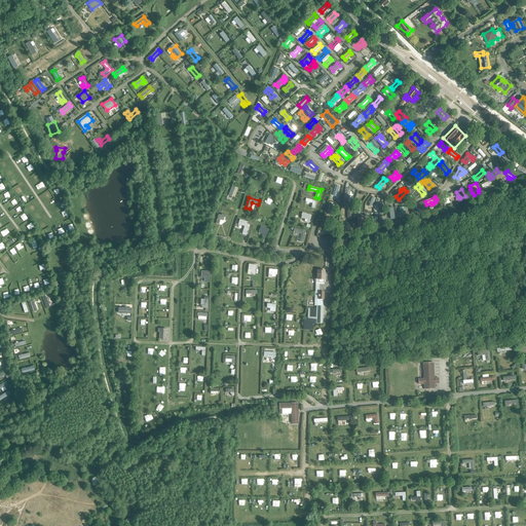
[(316,201),(306,198),(305,201),(312,203),(311,208),(314,209),(316,201)]
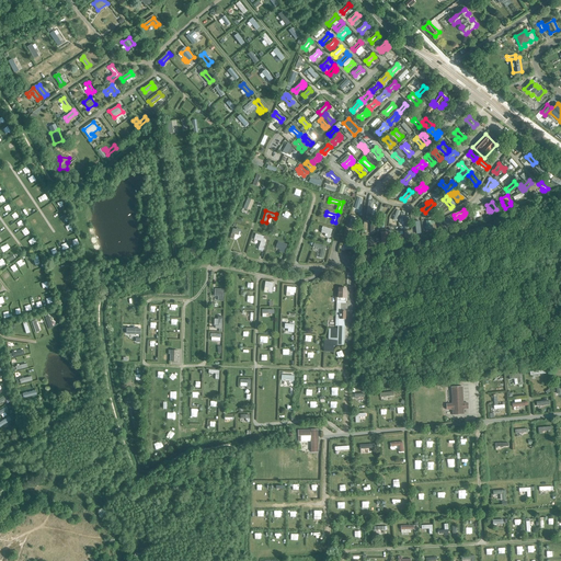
[(443,222),(448,227),(453,221),(447,217),(443,222)]
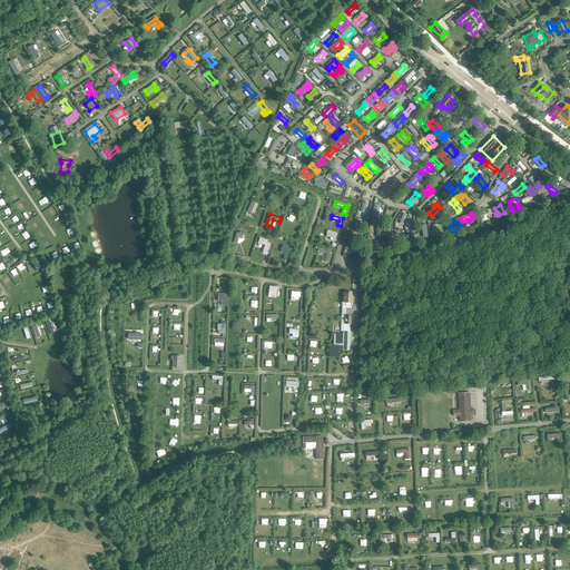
[(433,234),(440,234),(440,229),(438,229),(438,227),(442,227),(442,225),(439,225),(433,225),(433,229),(432,229),(432,233),(433,233),(433,234)]
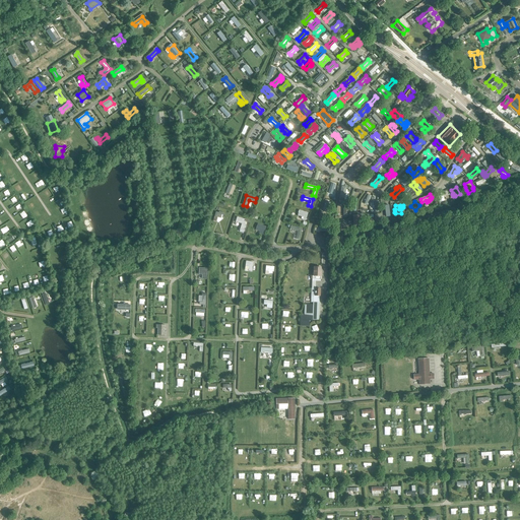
[(308,213),(299,210),(298,213),(299,213),(298,215),(304,217),(303,220),(306,221),(308,213)]
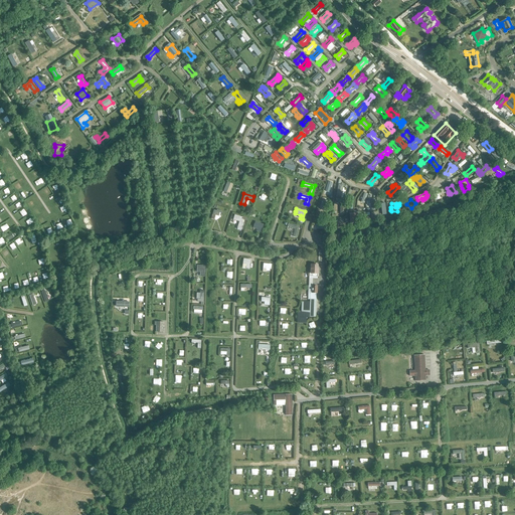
[(214,210),(211,219),(214,219),(215,215),(218,216),(219,212),(222,213),(222,211),(217,209),(217,210),(214,210)]
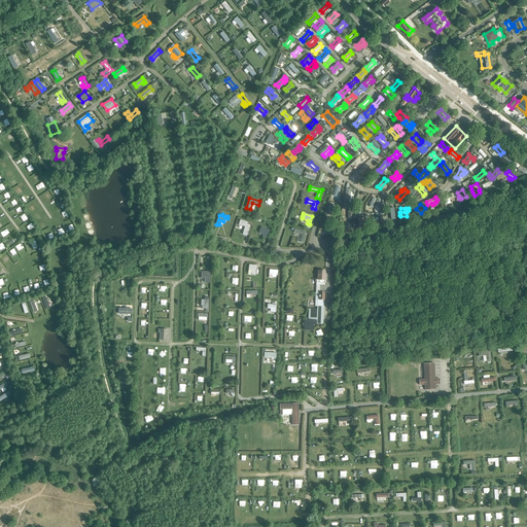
[(245,226),(243,234),(247,235),(249,227),(248,227),(249,224),(247,224),(248,222),(240,220),(239,225),(245,226)]
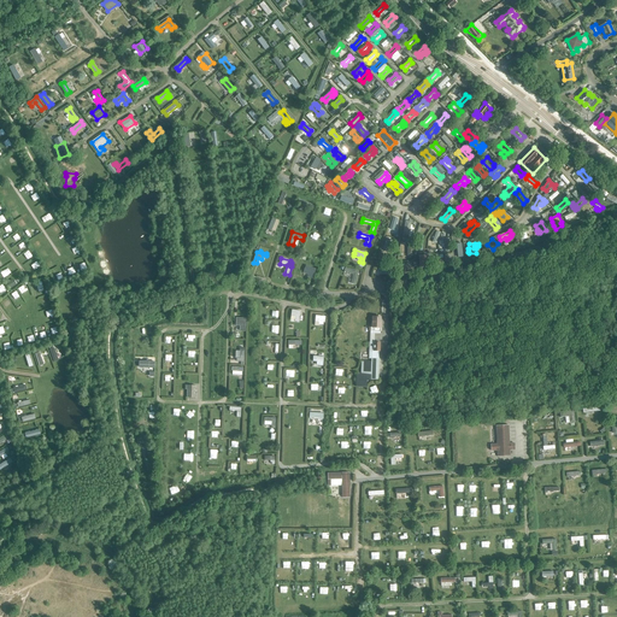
[(316,269),(306,265),(304,274),(309,275),(309,277),(313,278),(316,269)]
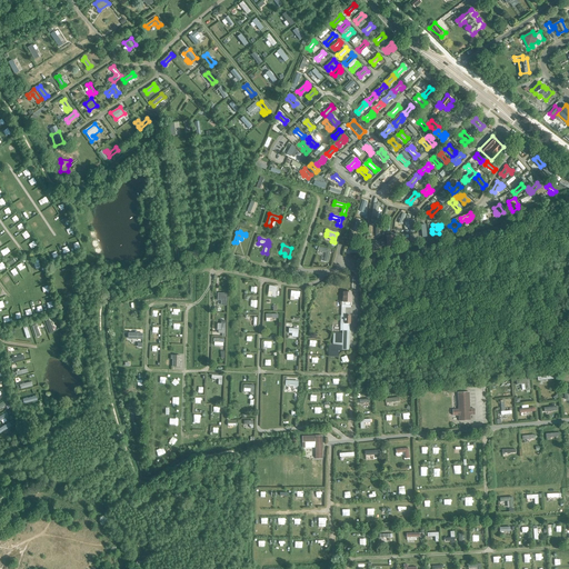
[(277,287),(269,286),(268,295),(272,296),(272,297),(276,297),(277,287)]
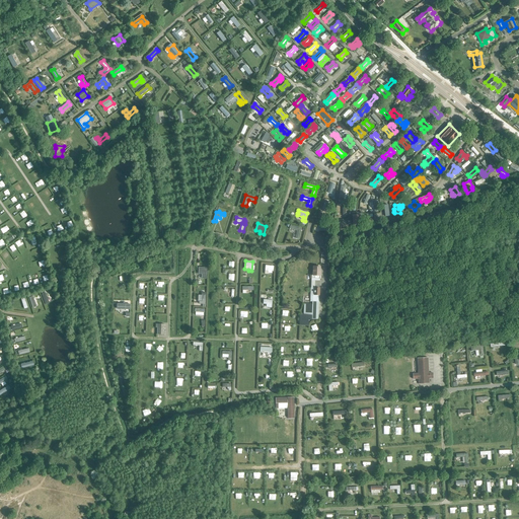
[(274,272),(274,267),(266,266),(265,274),(268,274),(268,273),(272,274),(272,271),(274,272)]
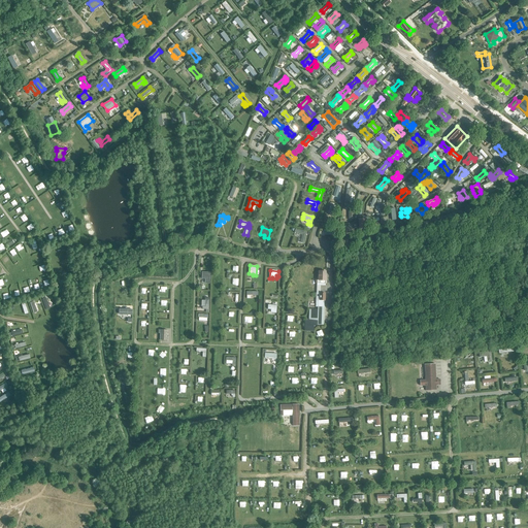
[(326,271),(322,271),(320,270),(320,271),(319,271),(319,281),(317,279),(317,284),(317,293),(316,307),(318,307),(318,308),(318,310),(309,309),(309,320),(305,320),(304,331),(314,332),(315,326),(318,326),(318,325),(319,325),(324,325),(325,307),(324,307),(325,301),(325,293),(321,293),(321,286),(326,286),(326,281),(326,271)]
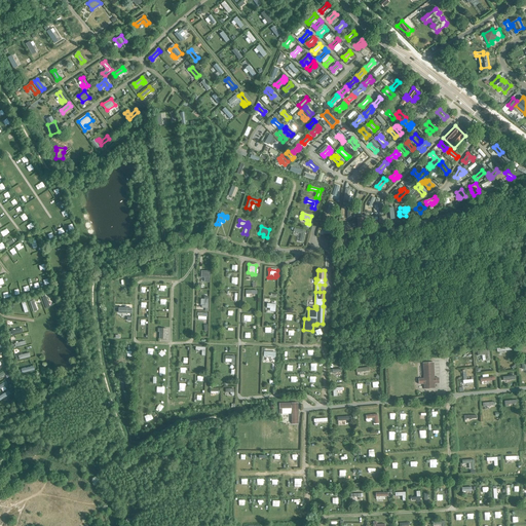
[(210,271),(201,271),(201,278),(204,278),(204,283),(209,283),(210,271)]
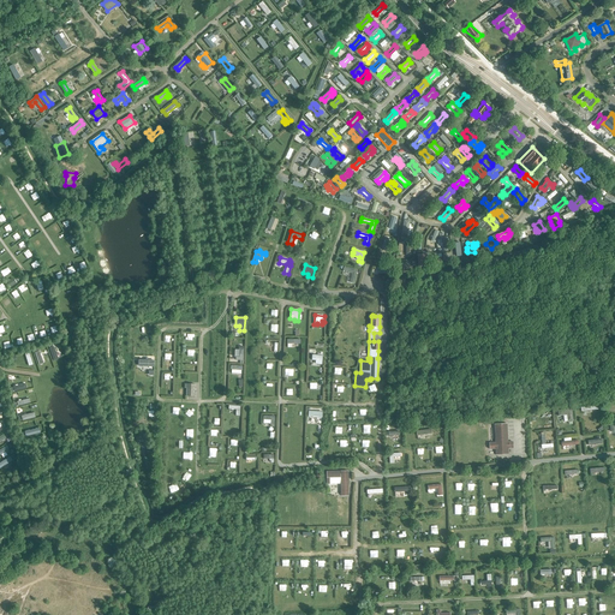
[(322,365),(323,356),(312,356),(312,360),(316,360),(316,364),(322,365)]
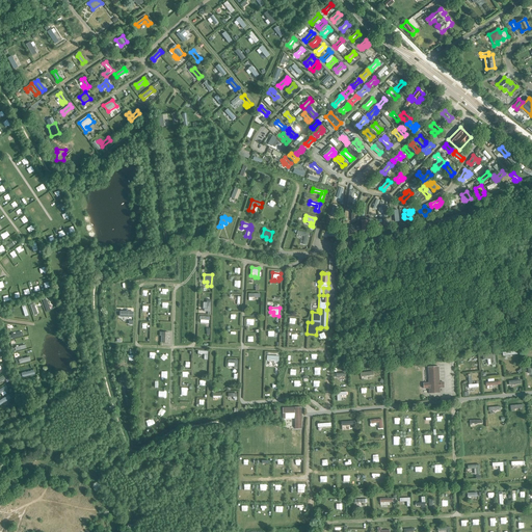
[(130,314),(124,315),(124,318),(130,317),(130,320),(133,320),(133,317),(133,310),(130,310),(130,314)]
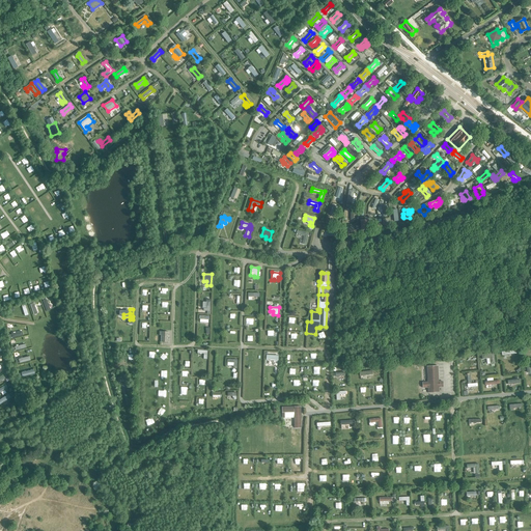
[(161,342),(169,342),(169,338),(168,338),(168,332),(160,332),(160,335),(161,335),(161,342)]
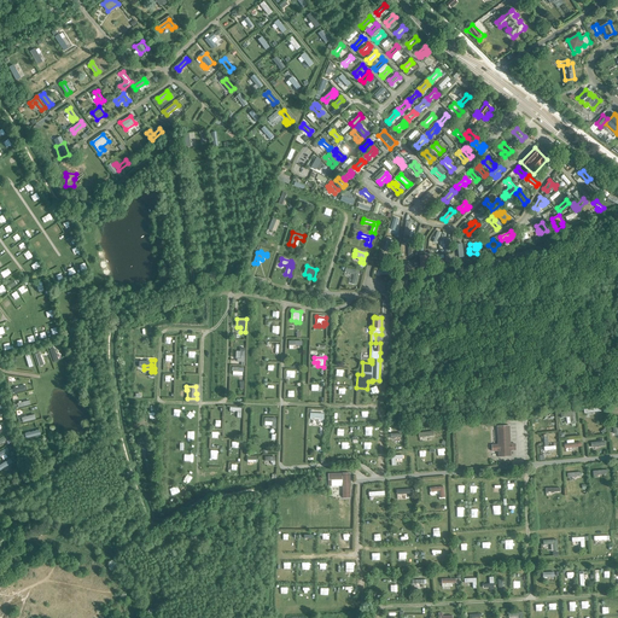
[(240,418),(242,408),(231,408),(229,412),(238,412),(237,418),(240,418)]
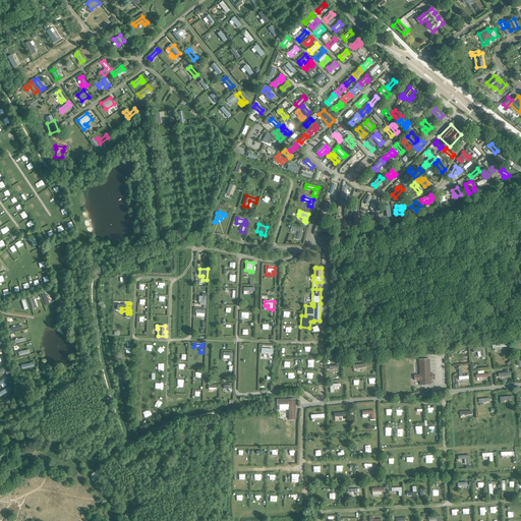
[(484,347),(472,348),(473,353),(480,352),(481,357),(485,356),(484,347)]
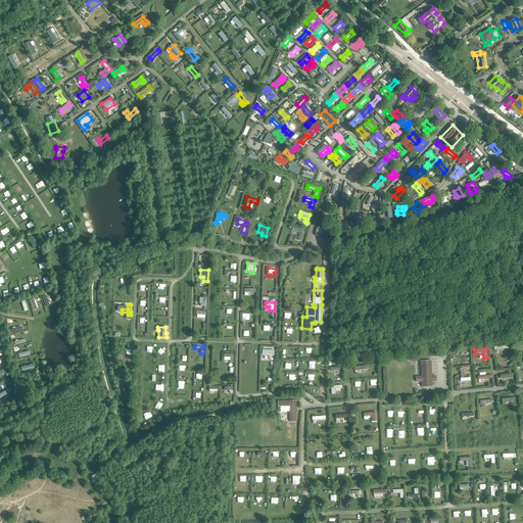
[(234,354),(224,353),(224,357),(231,358),(230,363),(233,363),(234,354)]
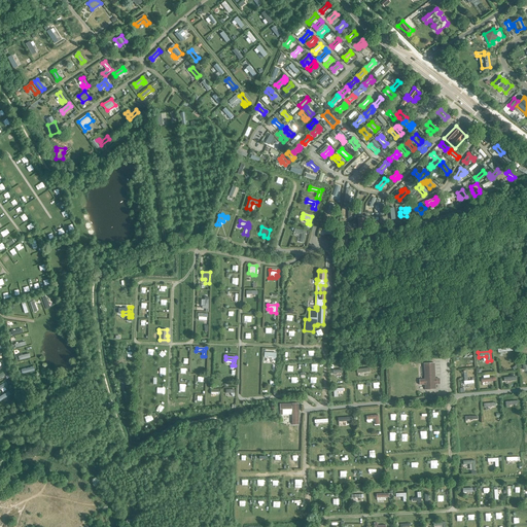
[(424,380),(419,380),(420,385),(425,385),(425,390),(435,389),(435,384),(437,384),(437,379),(435,379),(434,363),(424,364),(424,380)]
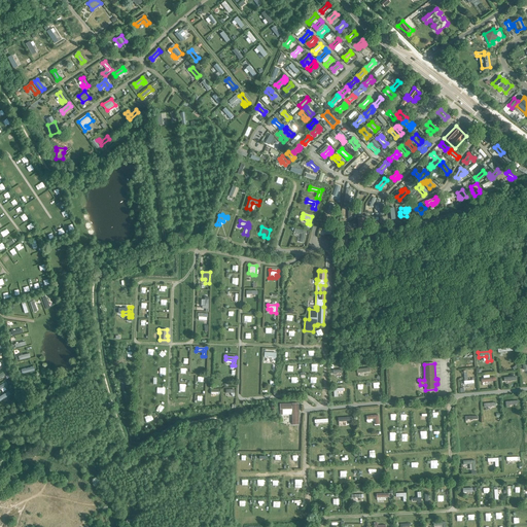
[(464,384),(473,383),(473,381),(473,380),(473,379),(471,379),(472,381),(467,381),(466,371),(463,371),(463,373),(463,374),(464,381),(464,384)]
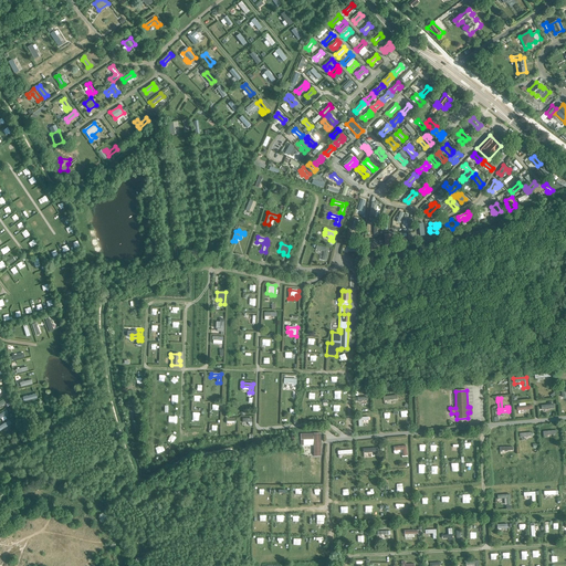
[(369,417),(358,418),(358,421),(359,427),(363,427),(362,421),(369,421),(369,417)]
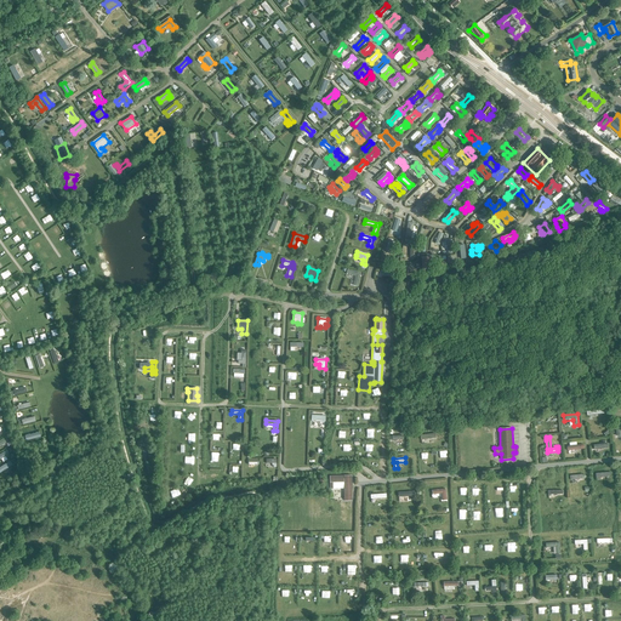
[(352,496),(352,478),(348,478),(348,476),(330,476),(330,483),(330,489),(334,489),(334,483),(345,483),(345,496),(352,496)]
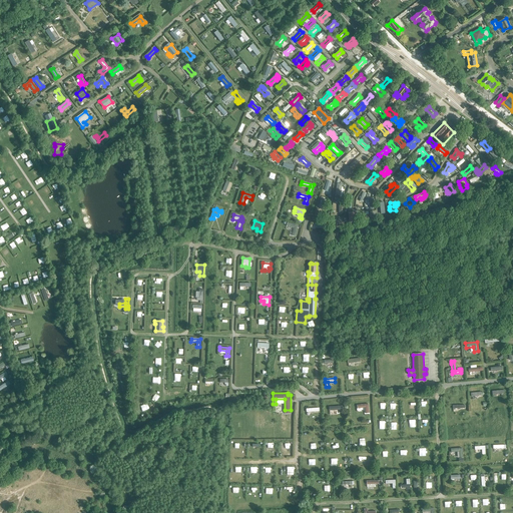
[(368,404),(357,405),(358,409),(365,408),(366,414),(369,413),(368,404)]
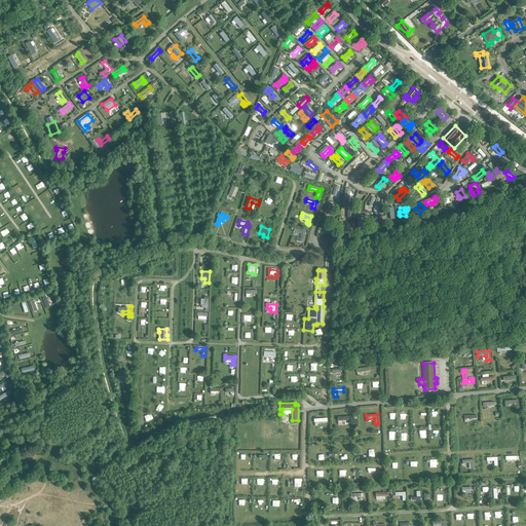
[(497,457),(487,458),(487,461),(494,461),(494,466),(497,465),(497,457)]
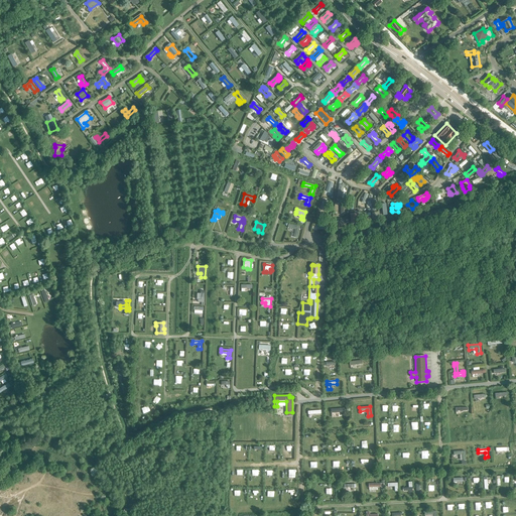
[(460,455),(461,461),(463,461),(466,461),(465,450),(454,452),(454,455),(460,455)]
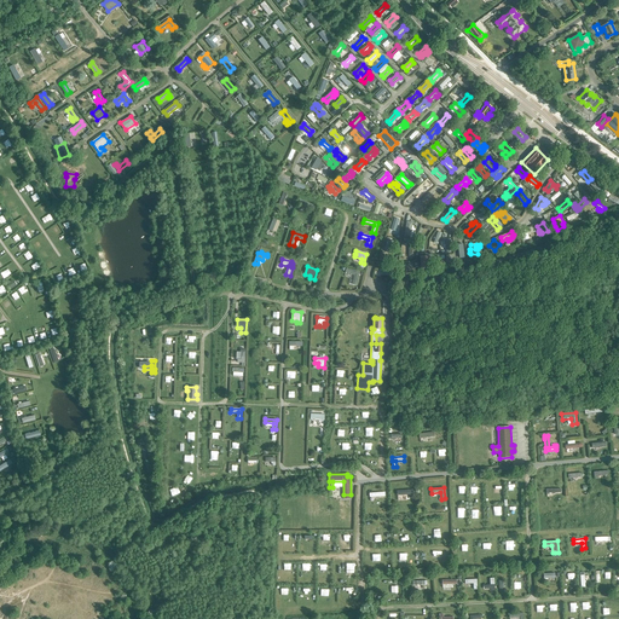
[(484,589),(491,589),(491,590),(496,590),(495,589),(496,589),(496,584),(495,584),(495,578),(490,578),(491,585),(484,585),(484,589)]
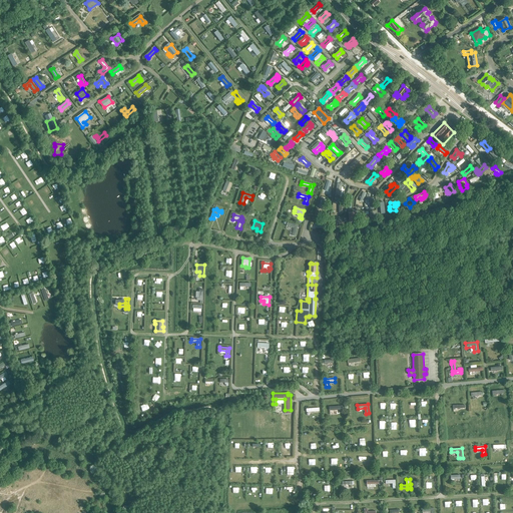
[(485,508),(485,512),(488,512),(488,504),(477,505),(477,508),(485,508)]
